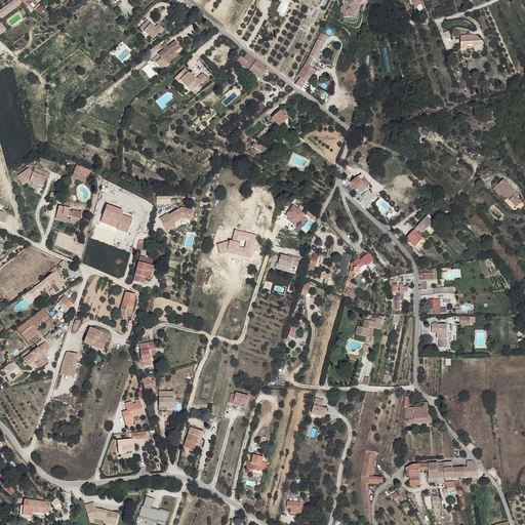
[(17,0),(16,0),(0,11),(0,18),(22,4),(17,0)]
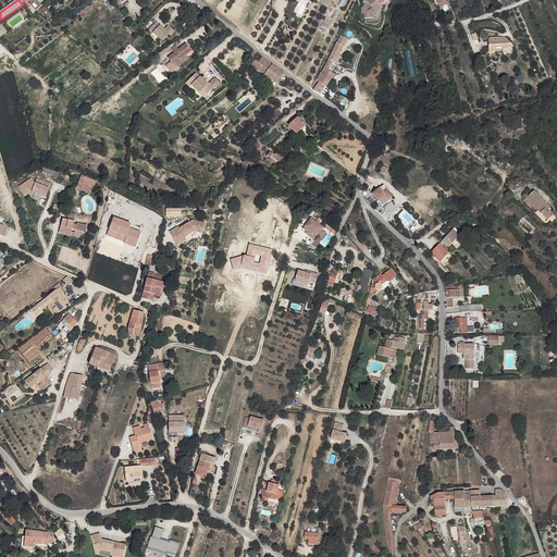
[(363,13),(366,13),(366,19),(374,17),(374,13),(386,3),(385,1),(385,0),(364,0),(364,1),(366,2),(366,3),(364,5),(364,7),(363,8),(362,8),(363,13)]
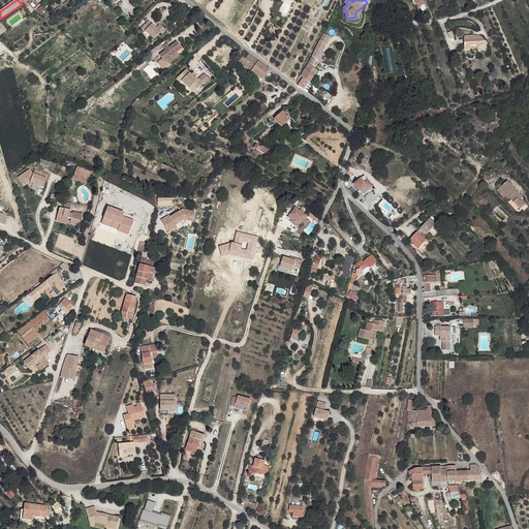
[(147,22),(141,28),(153,40),(160,33),(161,34),(165,30),(159,25),(155,29),(147,22)]
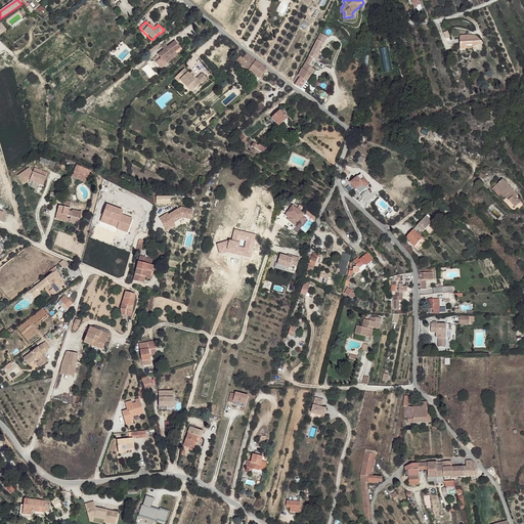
[(321,34),(310,56),(316,59),(320,51),(326,37),(321,34)]
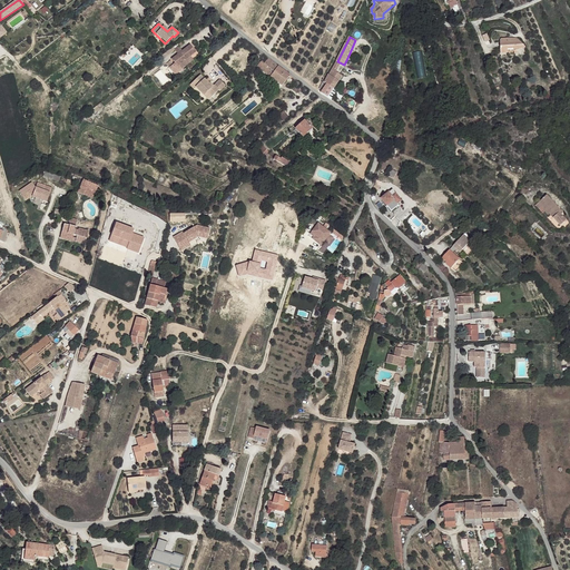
[(504,45),(507,56),(513,55),(512,50),(516,49),(519,51),(524,42),(520,38),(519,38),(518,38),(517,38),(516,39),(513,40),(512,41),(510,41),(508,42),(507,42),(505,42),(505,43),(504,43),(504,45)]
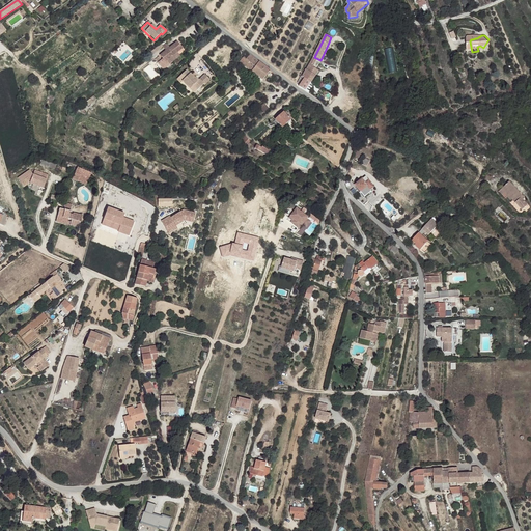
[(166,43),(165,40),(149,52),(151,55),(161,49),(161,48),(163,46),(166,43)]
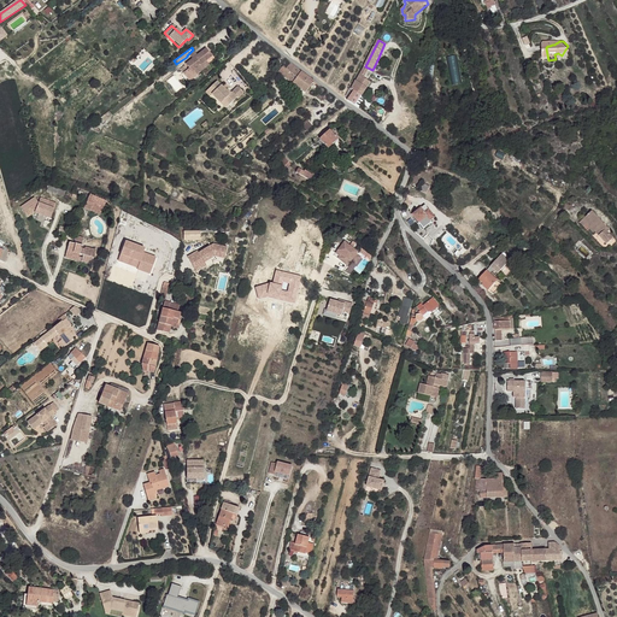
[(194,59),(187,64),(191,69),(188,70),(184,66),(181,70),(183,74),(191,82),(199,76),(198,75),(195,71),(207,60),(212,57),(206,50),(198,56),(194,59)]
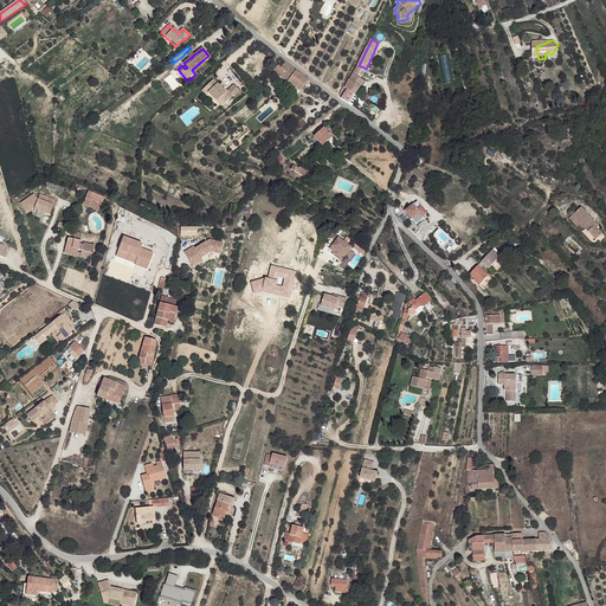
[(204,59),(192,70),(194,73),(206,63),(204,59)]
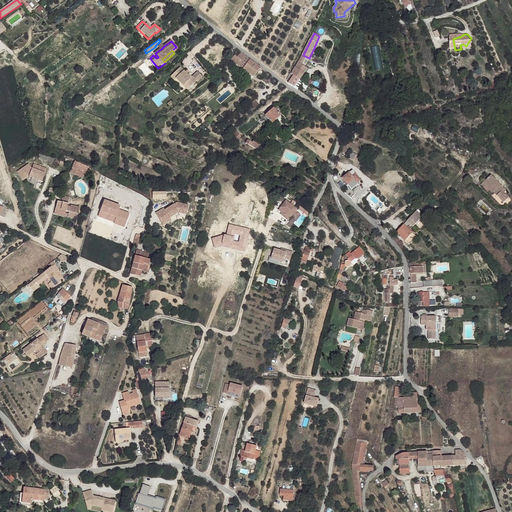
[(235,55),(231,59),(248,73),(255,64),(241,53),(238,57),(235,55)]
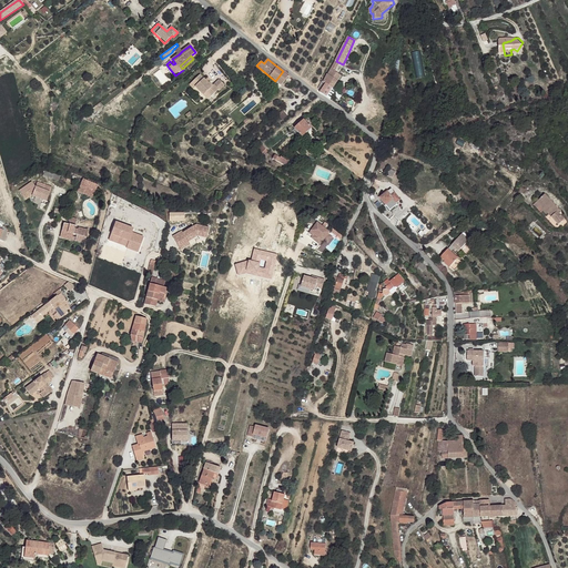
[(327,87),(321,94),(327,99),(342,79),(337,74),(338,73),(340,74),(342,69),(340,67),(340,66),(342,66),(343,64),(336,61),(324,84),(327,87)]
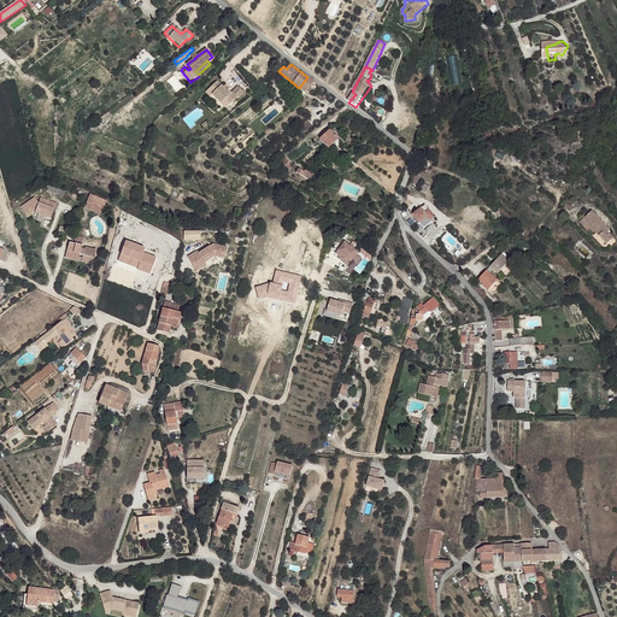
[(307,77),(299,88),(306,93),(312,84),(315,82),(307,77)]
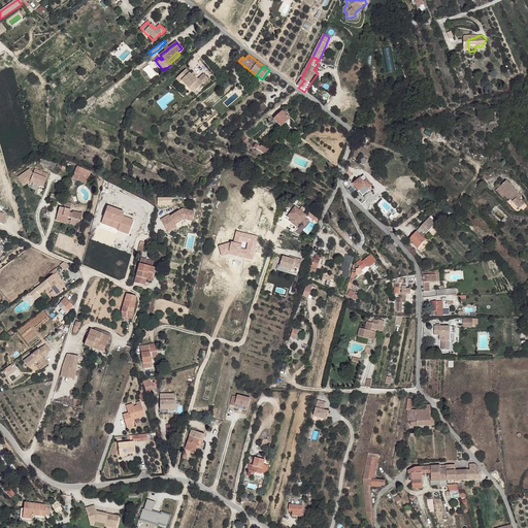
[(184,75),(180,78),(188,87),(190,85),(194,90),(201,83),(202,84),(208,79),(203,73),(199,77),(200,78),(198,79),(197,78),(197,79),(195,76),(194,75),(193,76),(191,74),(186,68),(182,72),(184,75)]
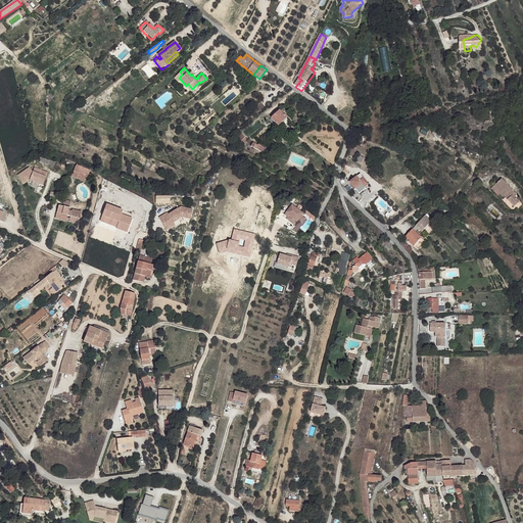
[(280,111),(272,119),(279,127),(288,119),(280,111)]
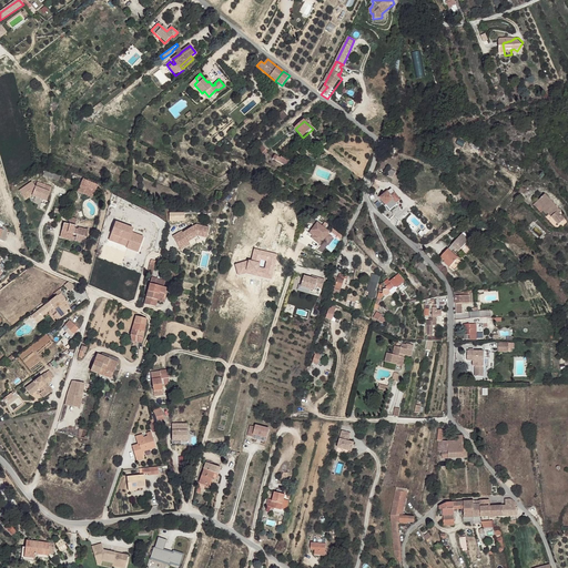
[(257,153),(260,158),(264,153),(267,151),(264,148),(257,153)]
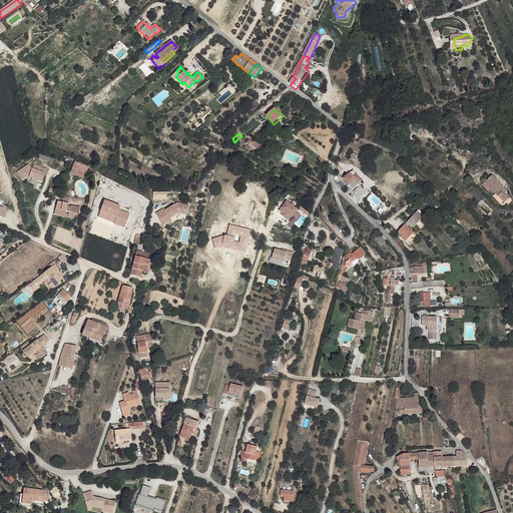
[(349,158),(355,161),(358,155),(352,152),(349,158)]
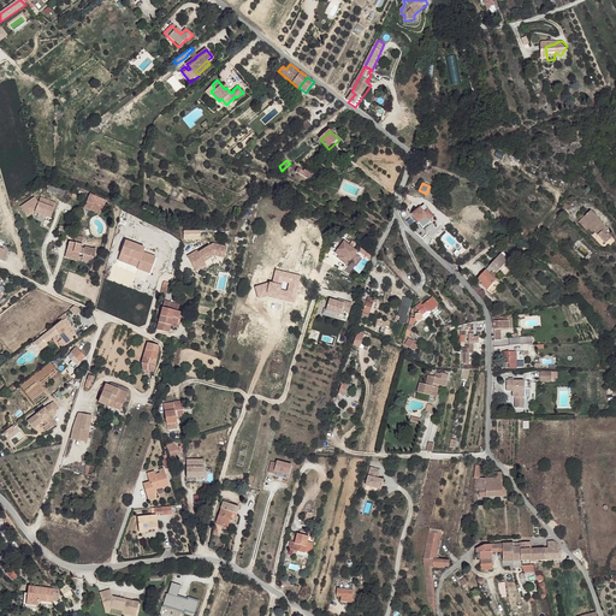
[(88,201),(86,208),(99,214),(105,201),(89,194),(86,200),(88,201)]
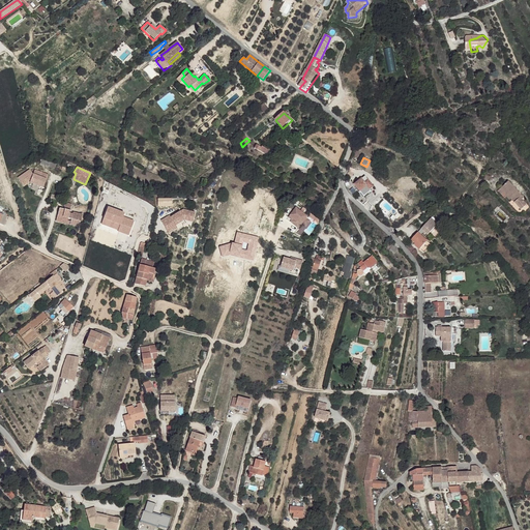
[(29,169),(17,177),(23,185),(29,181),(42,187),(46,179),(40,177),(42,173),(34,169),(32,174),(29,169)]
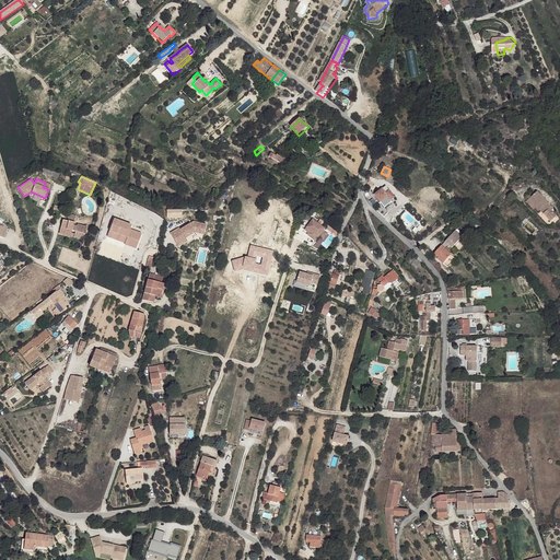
[(382,189),(374,195),(380,202),(387,197),(387,196),(385,193),(382,189)]
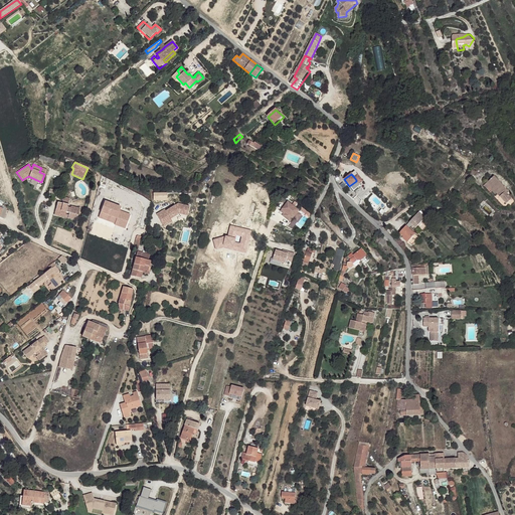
[(357,175),(354,177),(356,180),(356,181),(359,184),(363,181),(357,175)]
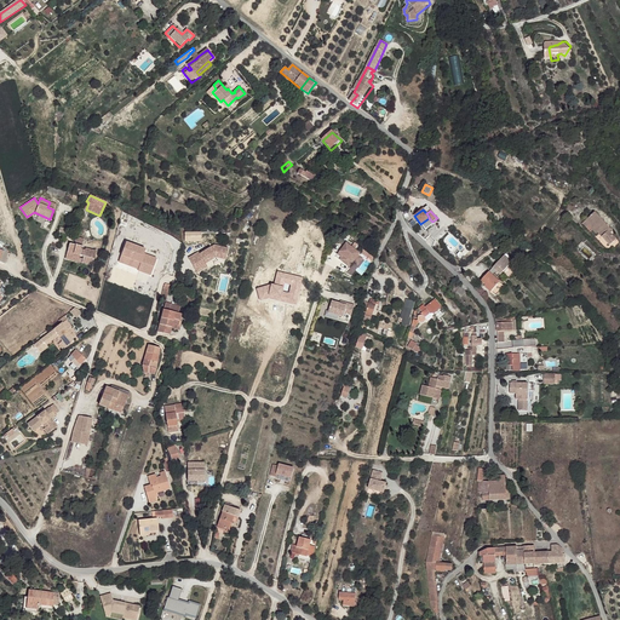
[(596,211),(587,218),(598,231),(602,236),(612,229),(596,211)]
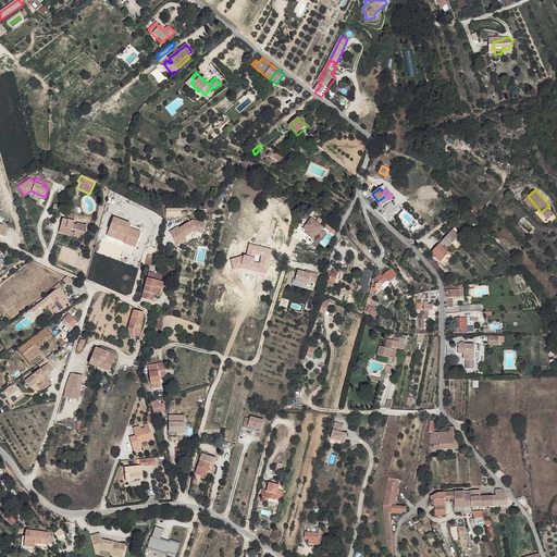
[(528,196),(524,198),(528,202),(530,201),(536,209),(537,208),(528,196)]
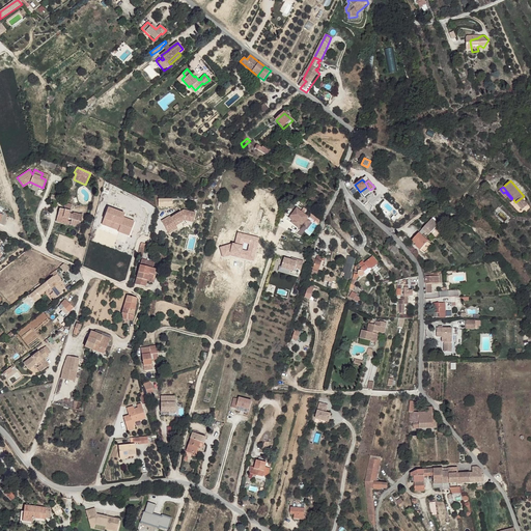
[(59,208),(57,217),(63,219),(62,221),(68,223),(70,220),(71,220),(70,225),(79,228),(82,215),(73,213),(72,215),(68,214),(72,205),(65,203),(63,210),(59,208)]
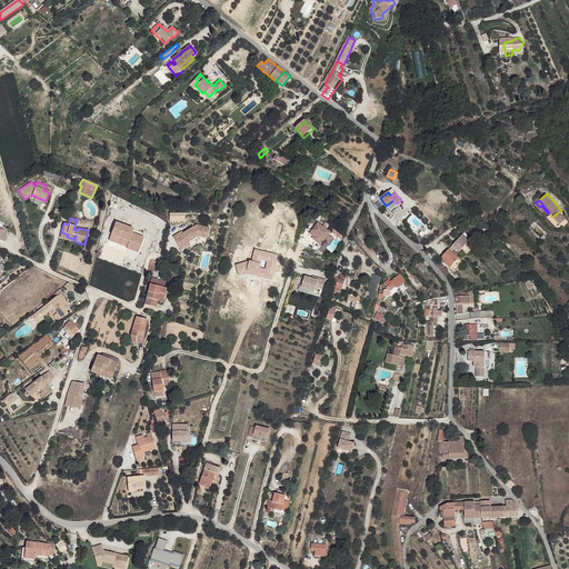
[(318,222),(310,232),(313,236),(316,233),(325,240),(329,242),(333,237),(329,233),(330,232),(326,228),(322,226),(318,222)]
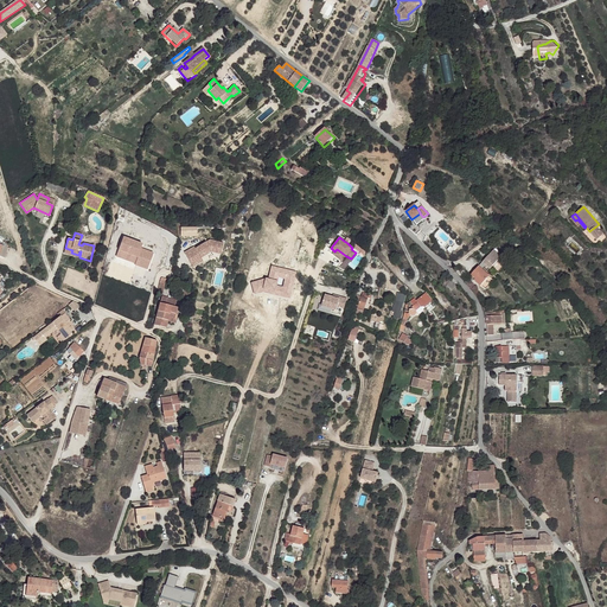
[(140,248),(125,242),(117,260),(136,267),(135,268),(147,273),(153,257),(138,251),(140,248)]
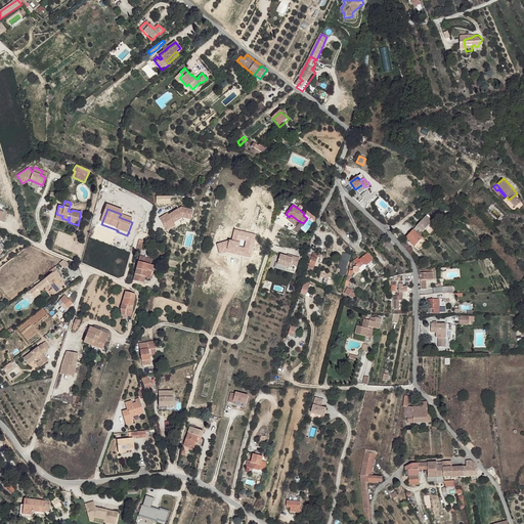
[(167,216),(159,221),(163,229),(171,224),(172,226),(181,220),(188,222),(191,213),(179,210),(168,217),(167,216)]
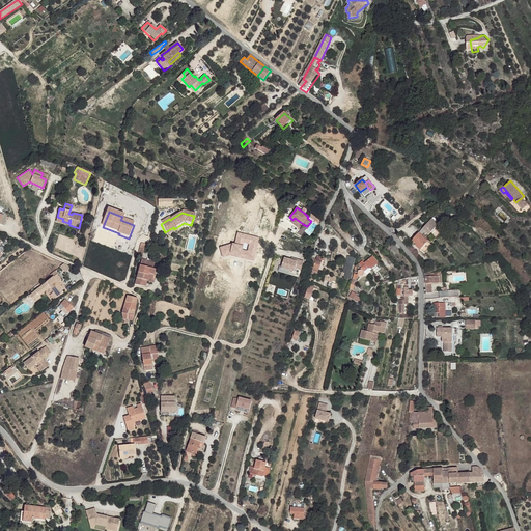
[(57,217),(56,222),(70,225),(71,220),(70,220),(68,223),(62,221),(63,219),(57,217)]
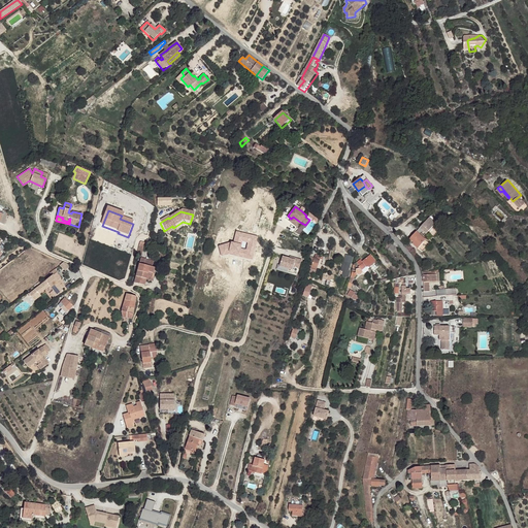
[(430,220),(410,239),(423,252),(430,245),(420,235),(423,232),(426,235),(436,225),(430,220)]
